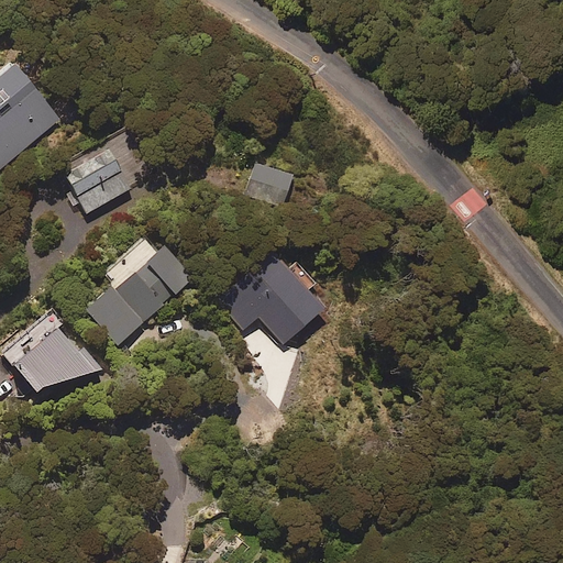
[(0,167),(58,118),(11,63),(0,70),(0,167)]
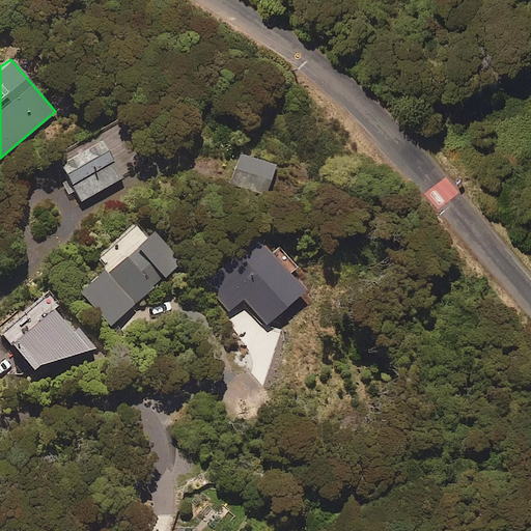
[(98,139),(81,148),(58,162),(80,201),(120,177),(98,139)]
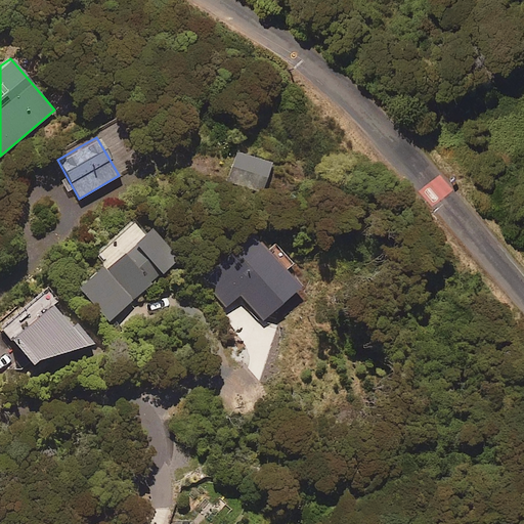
[(271,162),(235,151),(227,180),(262,191),(271,162)]
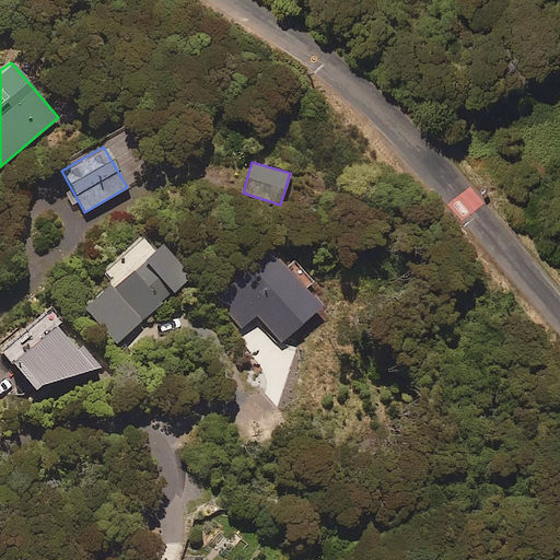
[(188,277),(148,231),(102,271),(113,283),(84,308),(115,342),(188,277)]
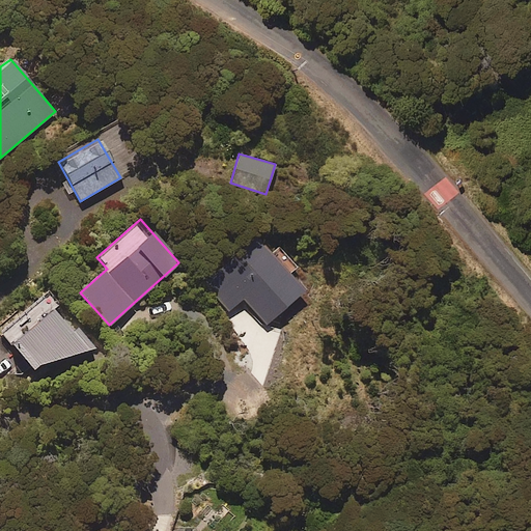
[(0,336),(33,373),(88,357),(96,350),(45,291),(0,331),(0,336)]
